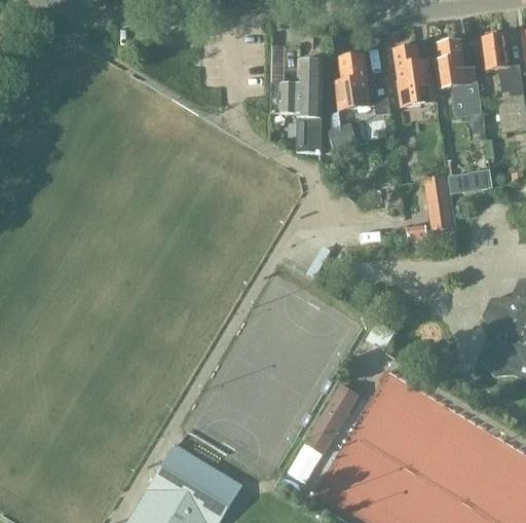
[(525,129),(525,118),(522,89),(519,65),(509,66),(504,34),(482,37),(486,70),(498,68),(501,92),(502,97),(496,98),(500,134),(525,129)]
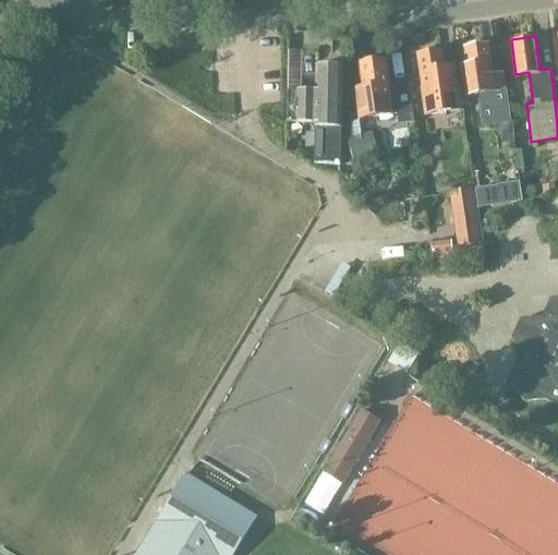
[(464,46),(466,61),(458,63),(462,96),(478,94),(483,124),(510,120),(504,75),(493,76),(488,43),(464,46)]
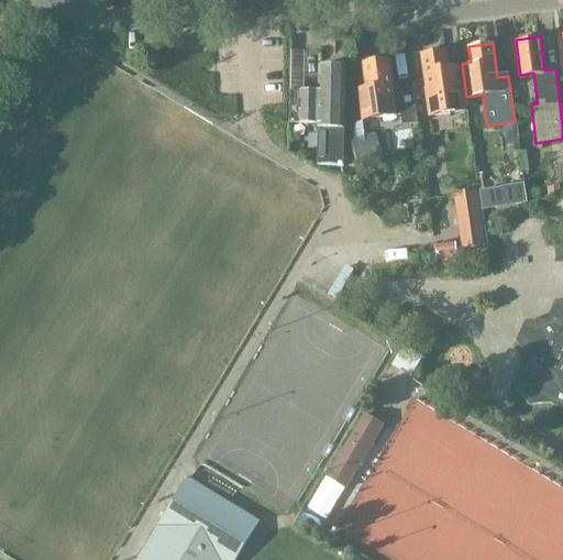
[(421,53),(427,86),(422,86),(427,116),(465,110),(462,83),(451,85),(445,50),(421,53)]
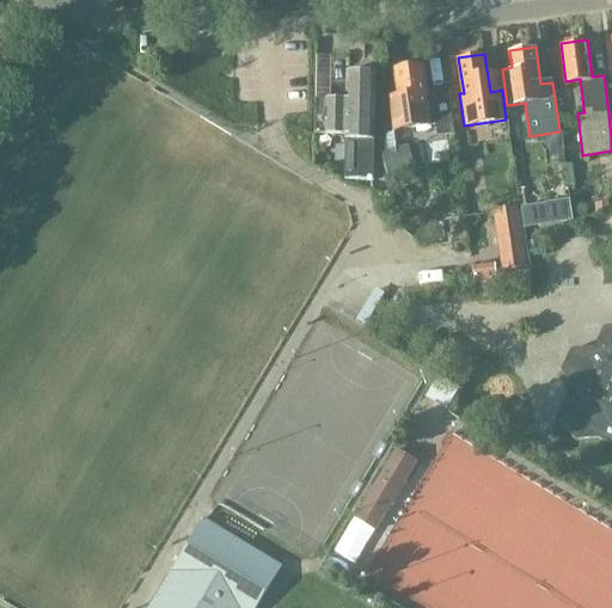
[(396,67),(393,67),(397,92),(387,94),(392,129),(415,127),(416,137),(438,134),(453,131),(448,90),(427,93),(422,63),(411,65),(409,60),(397,61),(396,67)]
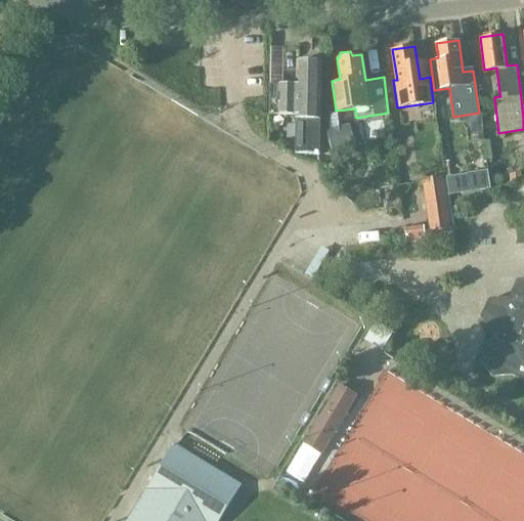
[(320,60),(300,59),(297,59),(296,84),(269,83),(268,114),(296,114),(295,153),(319,154),(320,60)]
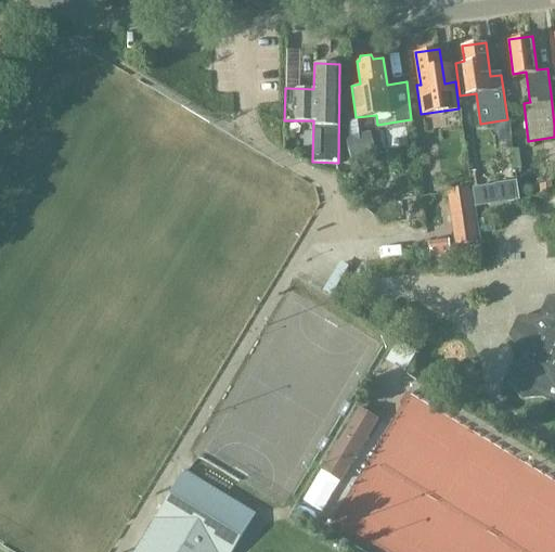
[(372,131),(348,138),(353,162),(378,155),(372,131)]
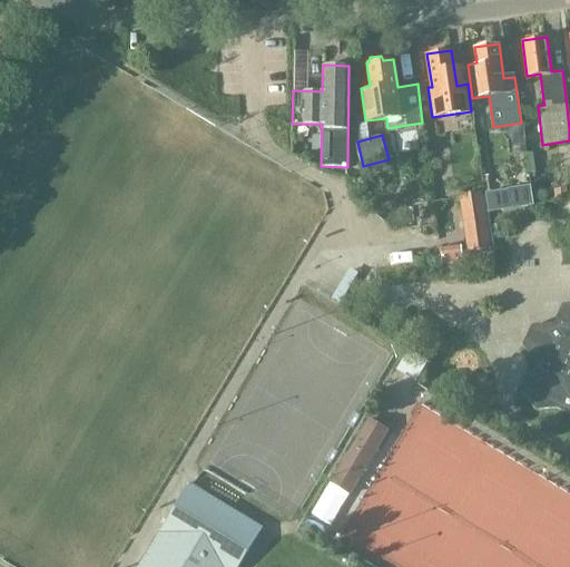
[(482,184),(484,206),(529,203),(527,181),(482,184)]
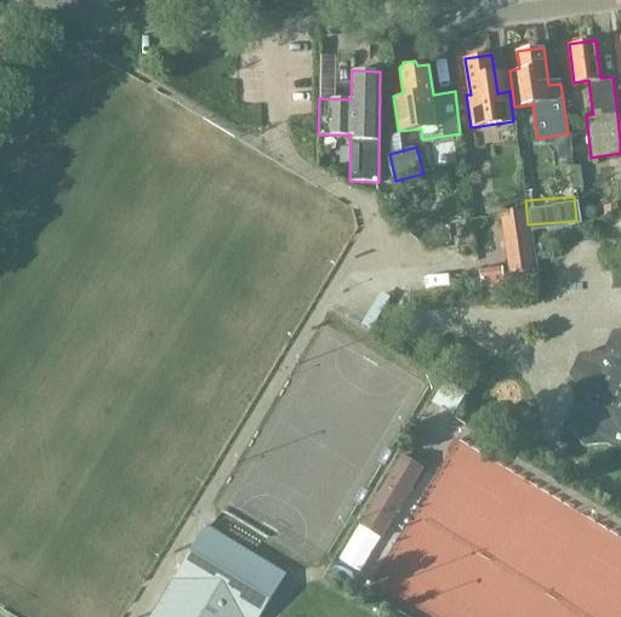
[(533,267),(524,207),(501,211),(510,270),(533,267)]
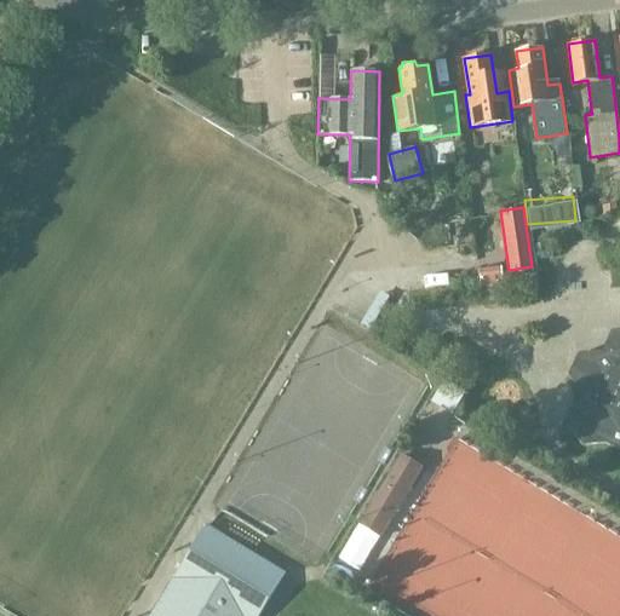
[(619,335),(578,340),(586,443),(619,439),(619,335)]
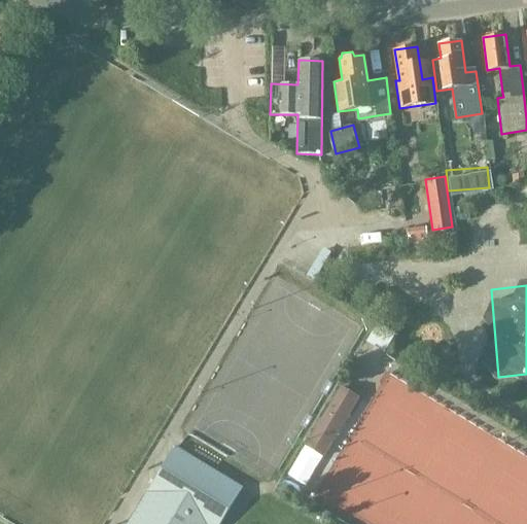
[(358,396),(341,386),(340,386),(305,444),(322,455),(358,396)]
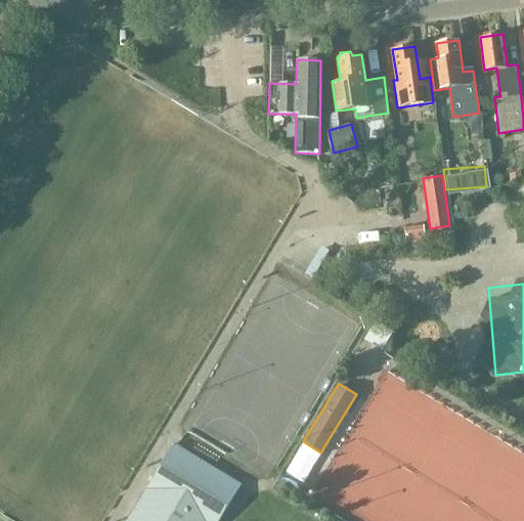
[(149,488),(129,520),(217,520),(241,483),(220,471),(173,442),(146,487),(149,488)]
